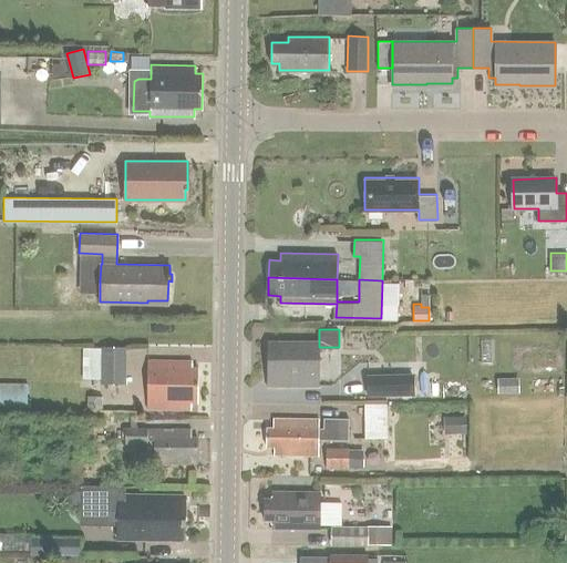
[(275,378),(275,386),(319,386),(319,347),(319,340),(268,340),(267,378),(275,378)]
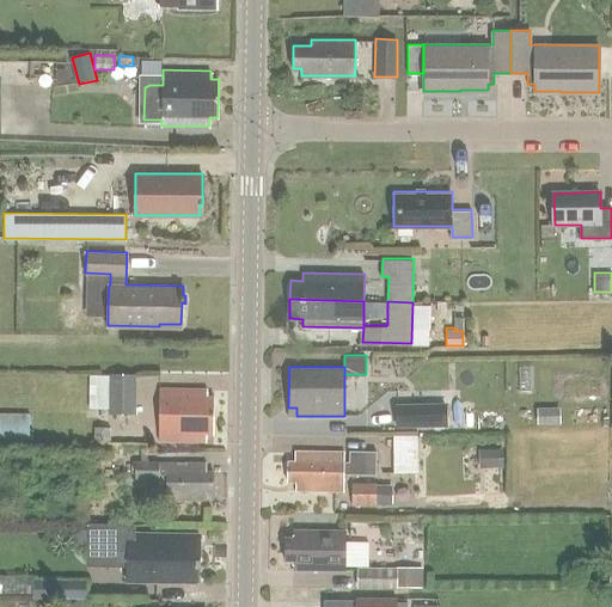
[(106,408),(108,374),(89,374),(87,408),(106,408)]
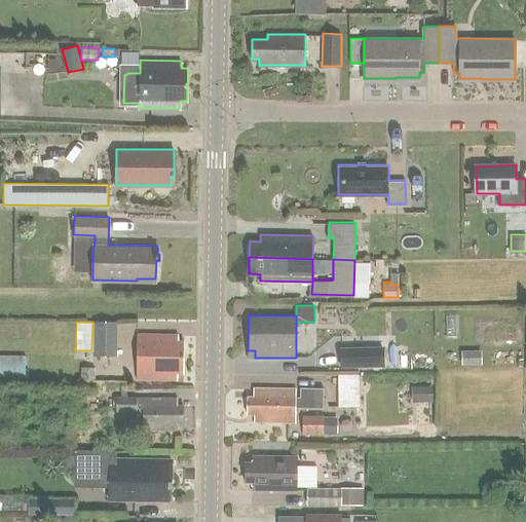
[(92,322),(91,350),(91,356),(115,357),(116,323),(92,322)]
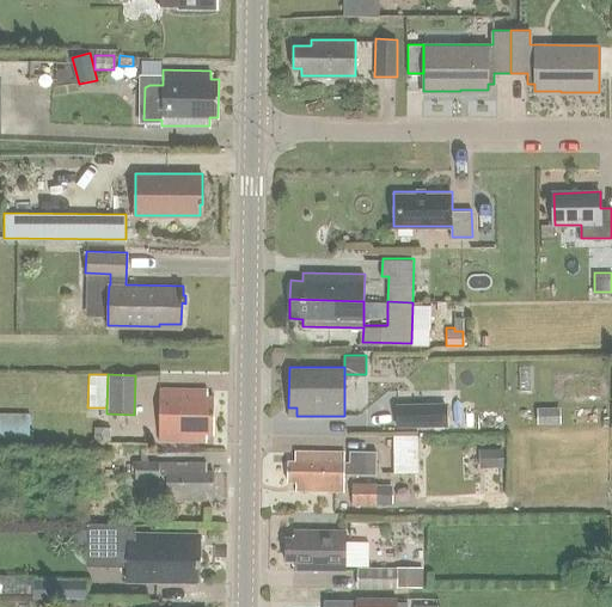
[(213,433),(214,417),(214,396),(207,394),(207,387),(159,387),(159,440),(206,440),(206,433),(213,433)]
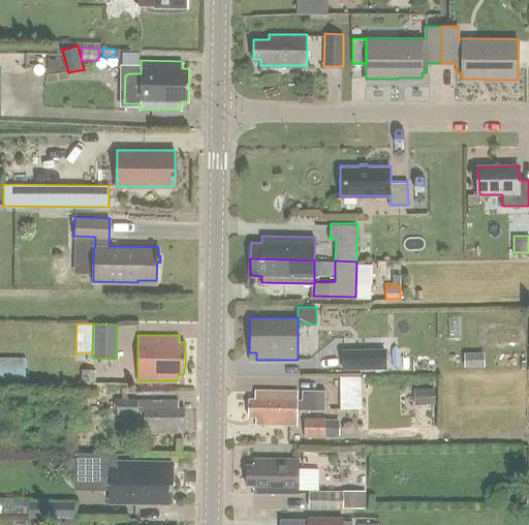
[(384,371),(384,352),(343,352),(343,371),(384,371)]
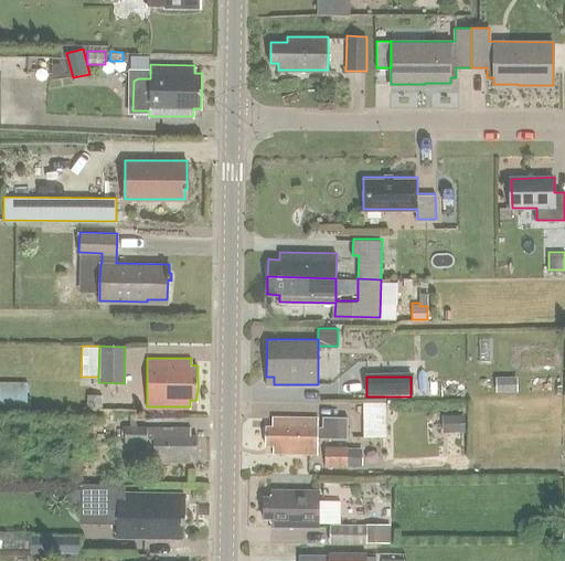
[(0,404),(28,405),(28,380),(0,380),(0,404)]
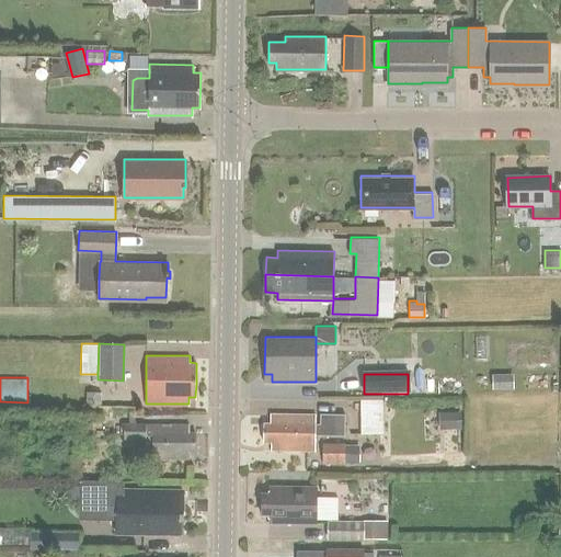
[(101,391),(87,391),(87,405),(101,405),(101,391)]
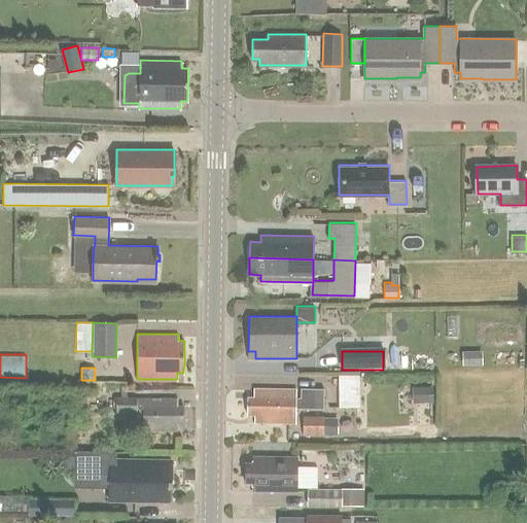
[(416,385),(416,402),(429,402),(429,385),(416,385)]
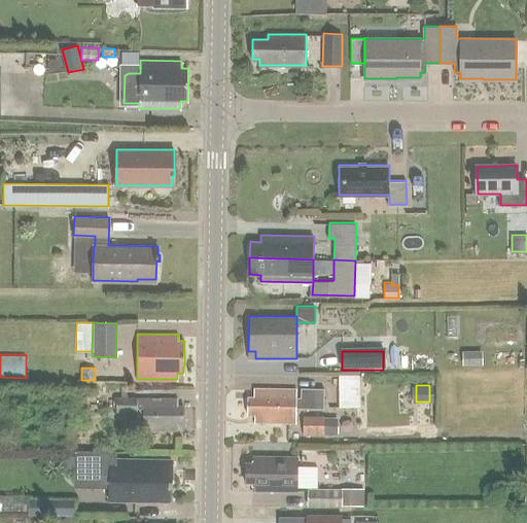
[(254,414),(254,421),(295,422),(296,409),(323,409),(323,388),(301,388),(301,397),(296,397),(296,388),(254,388),(253,396),(248,396),(247,414),(254,414)]
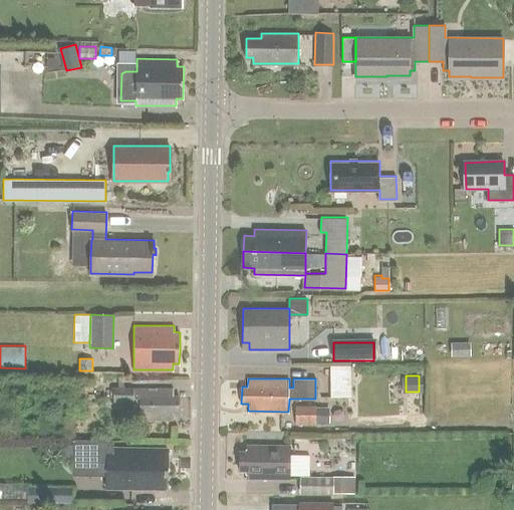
[(350,386),(330,387),(330,397),(351,396),(350,389),(350,386)]
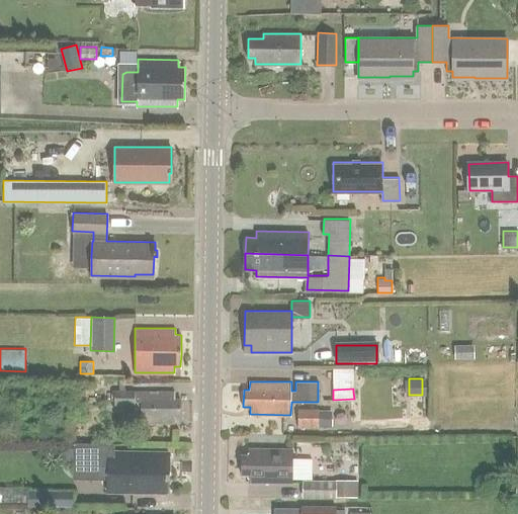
[(134,390),(113,390),(114,406),(135,405),(134,390)]
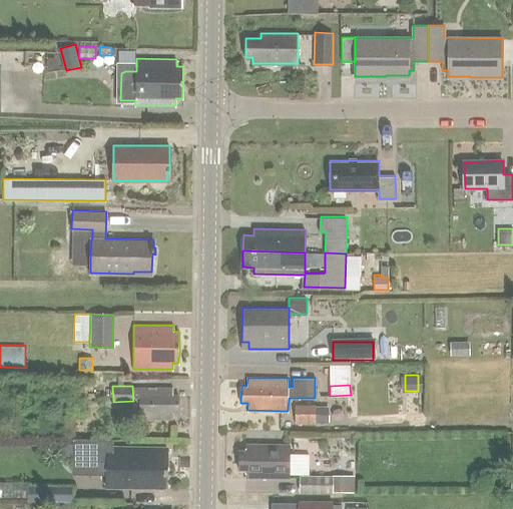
[(172,412),(178,412),(178,395),(172,395),(172,387),(139,387),(139,418),(172,418),(172,412)]
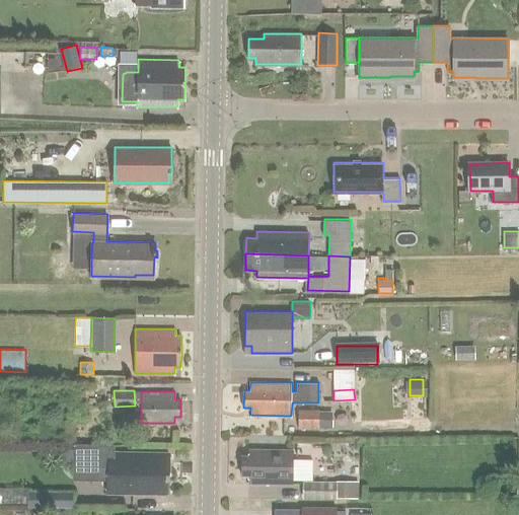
[(319,429),(319,426),(318,410),(298,410),(298,428),(319,429)]
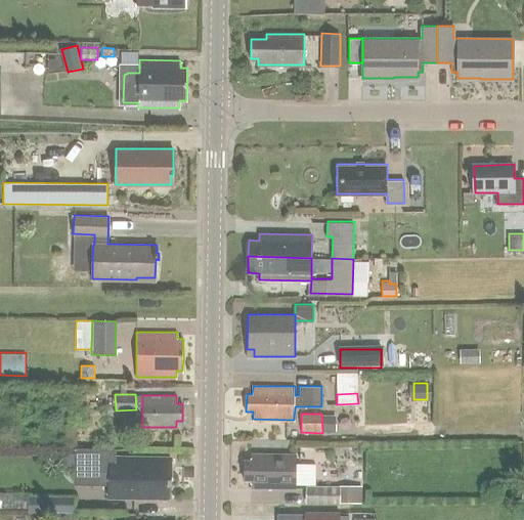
[(336,416),(322,416),(322,429),(336,429),(336,416)]
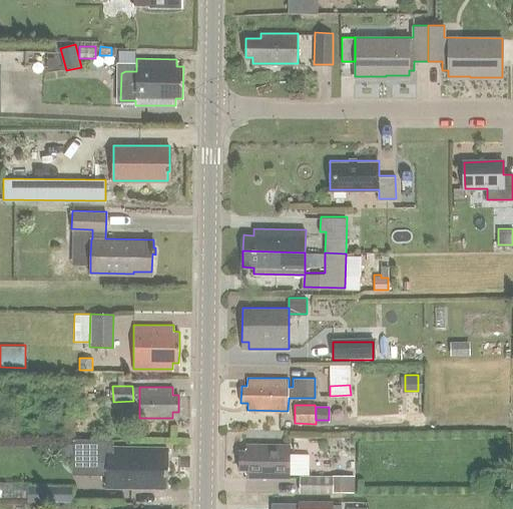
[(106,464),(106,487),(164,487),(164,475),(167,475),(167,469),(166,469),(167,451),(142,451),(142,447),(113,447),(113,439),(73,438),(73,463),(106,464)]
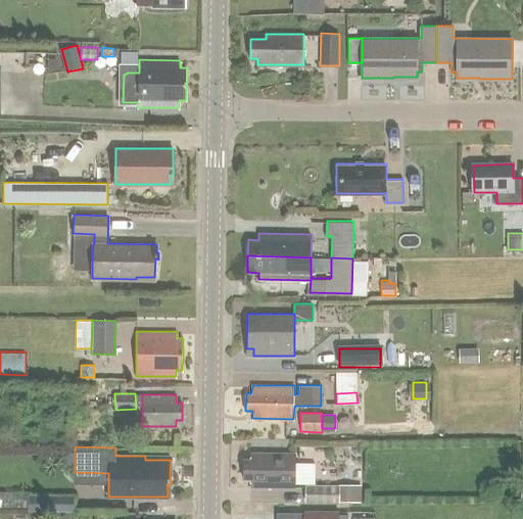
[(294,454),(251,453),(251,460),(244,460),(244,478),(251,478),(251,485),(294,485),(294,454)]
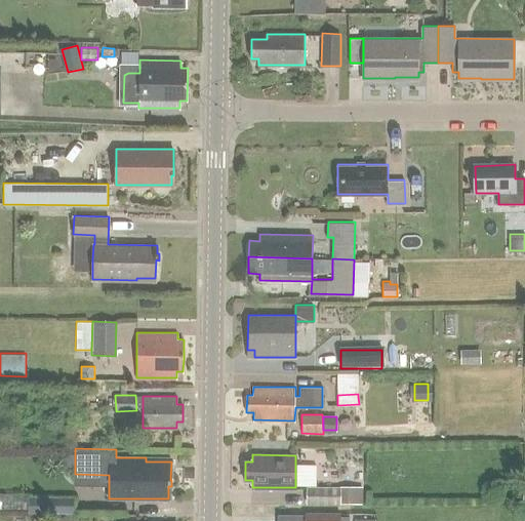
[(340,486),(340,504),(363,503),(363,486),(340,486)]
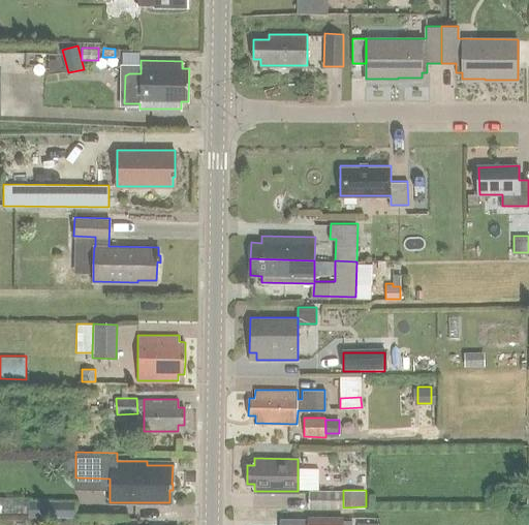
[(342,491),(307,491),(307,506),(341,506),(342,491)]
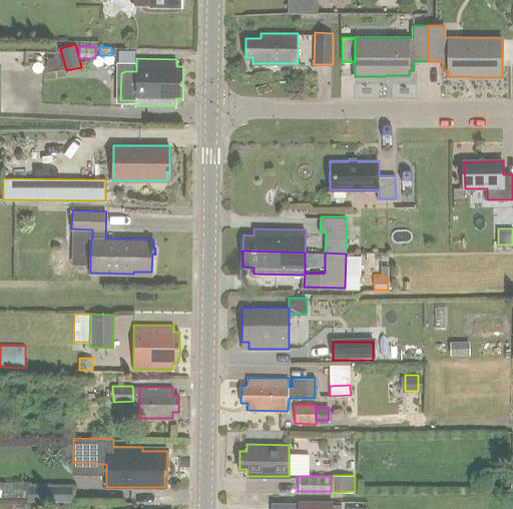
[(71,485),(35,485),(29,485),(29,500),(71,500),(71,485)]
